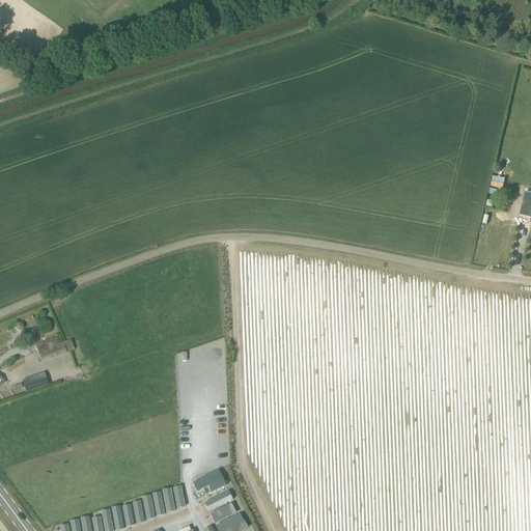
[(530,189),(525,188),(521,205),(530,207),(530,189)]
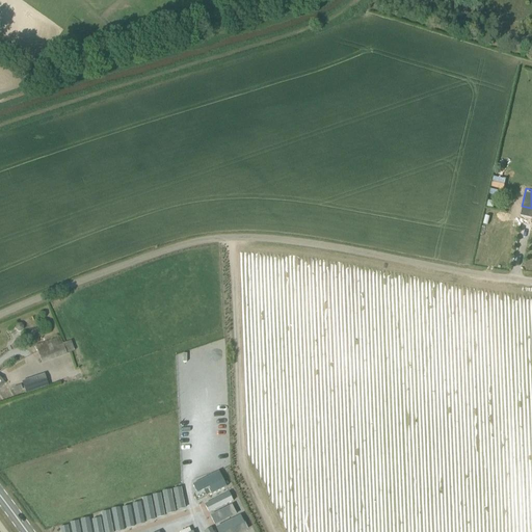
[(61,345),(58,338),(35,346),(42,365),(68,355),(67,354),(75,351),(71,341),(61,345)]
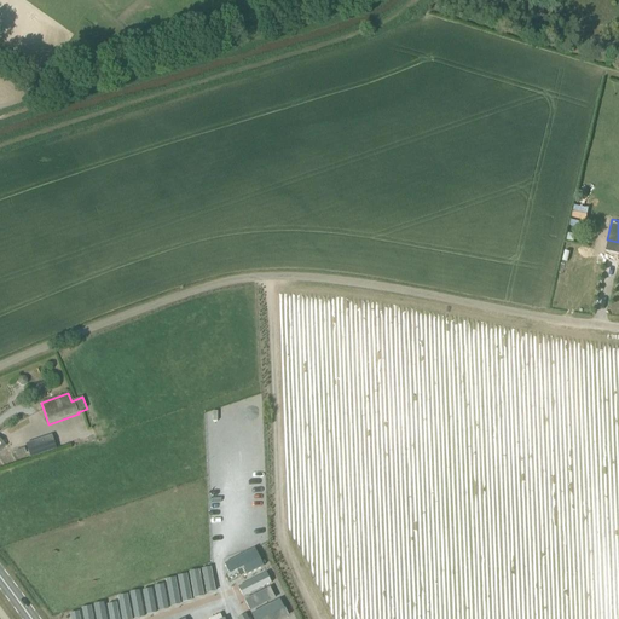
[(30,458),(57,449),(53,441),(28,451),(30,458)]
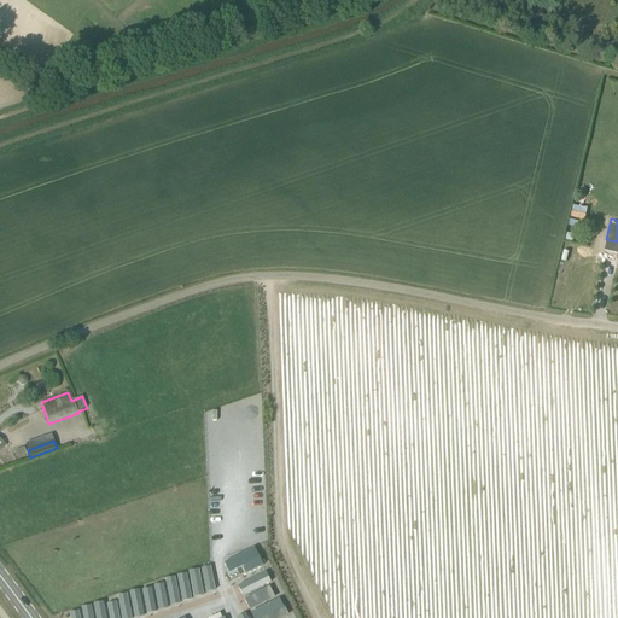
[(255,548),(225,564),(232,579),(263,564),(255,548)]
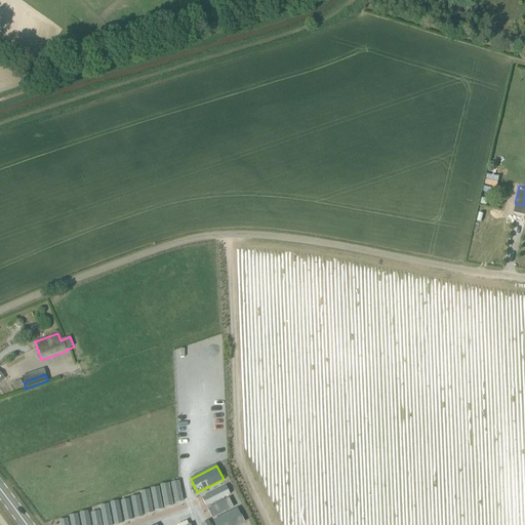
[(175,481),(176,503),(187,503),(186,480),(175,481)]
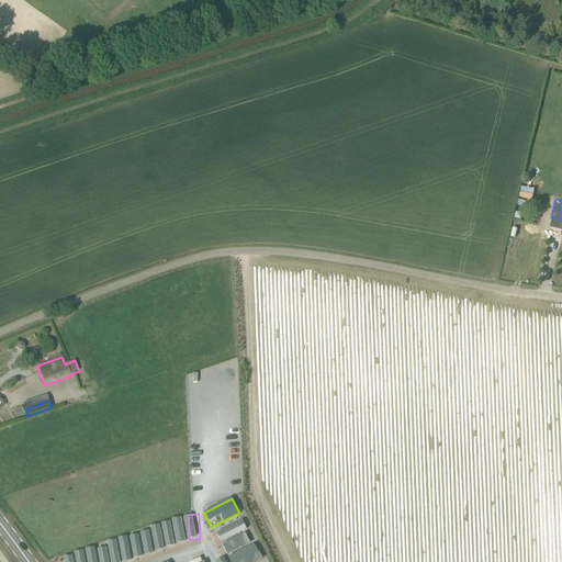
[(165,523),(166,546),(187,543),(186,521),(165,523)]
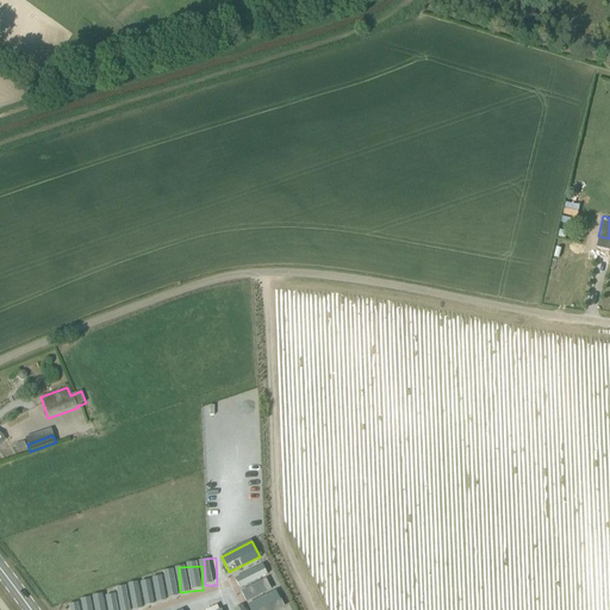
[(143,604),(166,604),(165,577),(142,577),(143,604)]
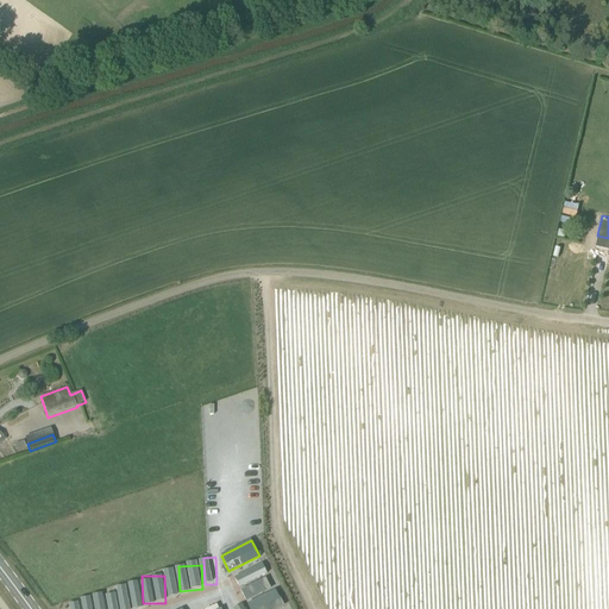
[(243,588),(252,608),(276,608),(287,604),(284,600),(282,600),(276,588),(271,590),(265,577),(243,588)]
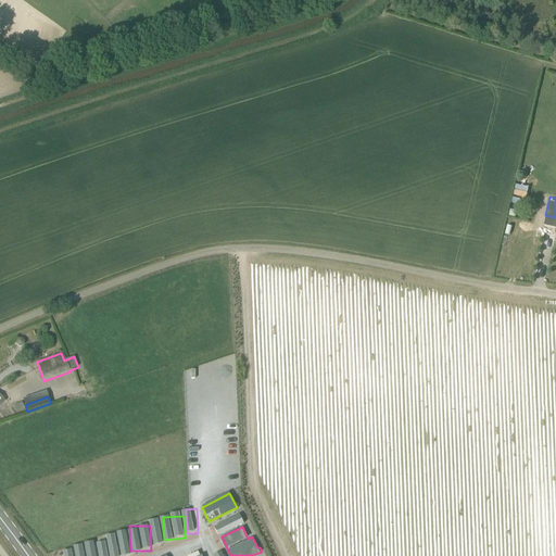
[(96,555),(117,555),(116,538),(95,539),(96,555)]
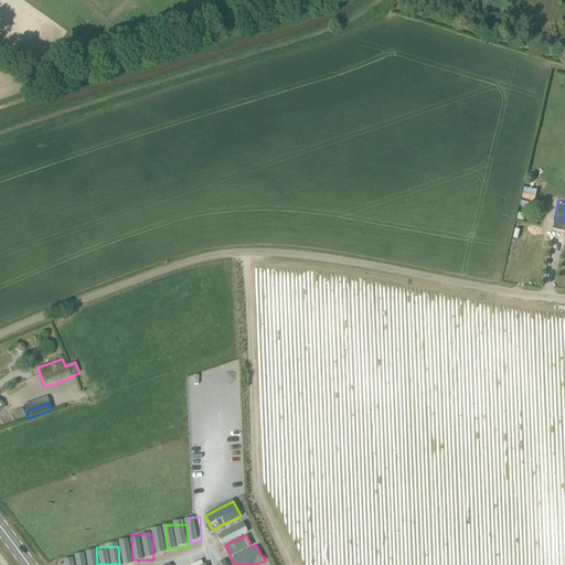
[(206,564),(203,555),(180,564),(206,564)]
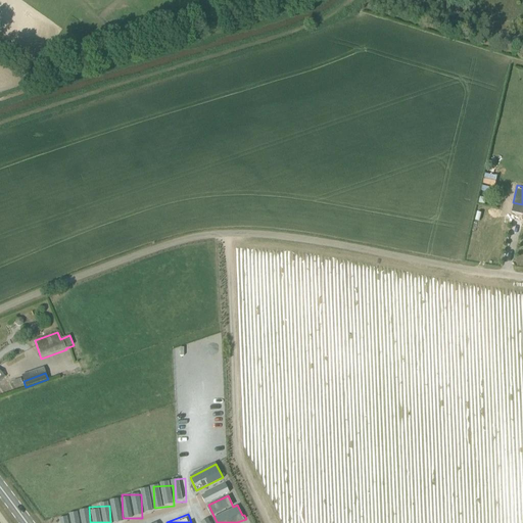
All buildings are outlined.
